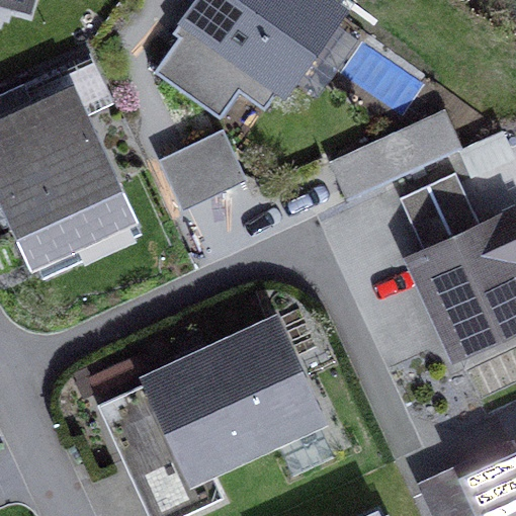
[(190,0),(193,2),(199,6),(182,29),(178,36),(153,71),(219,117),(238,91),(263,109),(286,76),(328,19),(335,9),(322,0),(190,0)]
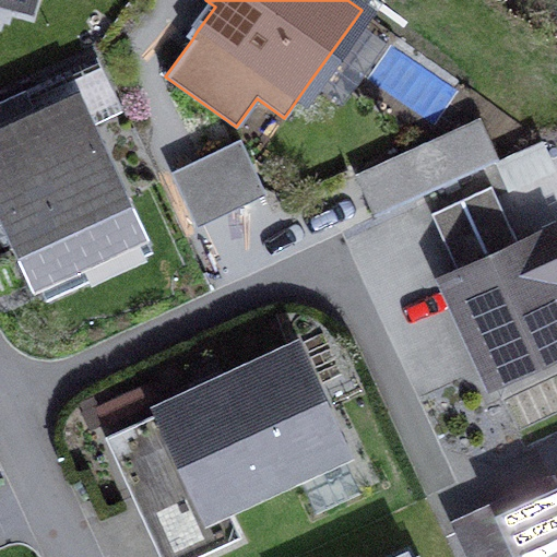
[(186,35),(192,39),(197,32),(215,7),(209,2),(186,35)]
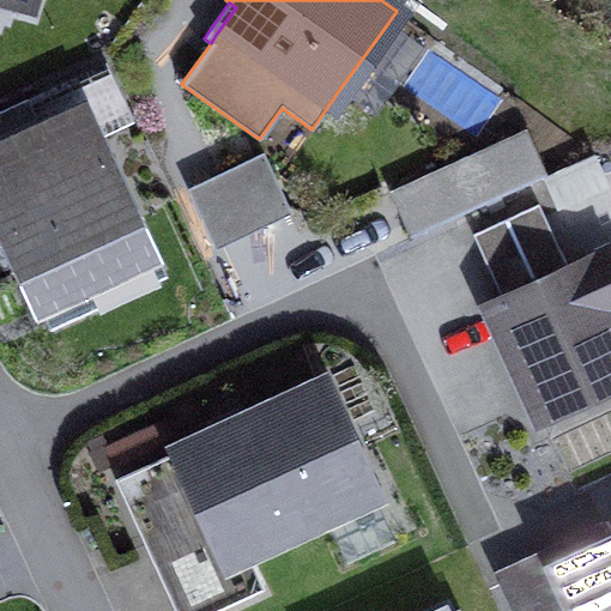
[(339,90),(374,114),(423,47),(388,23),(339,90)]
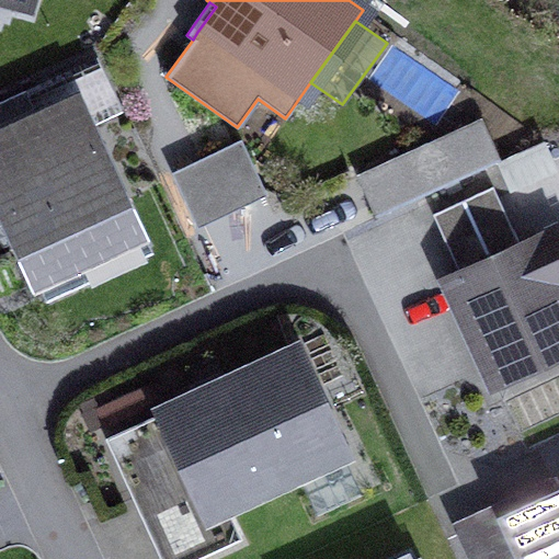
[(0,136),(49,114),(37,89),(93,64),(110,100),(80,113),(87,127),(122,111),(97,57),(0,100),(0,136)]
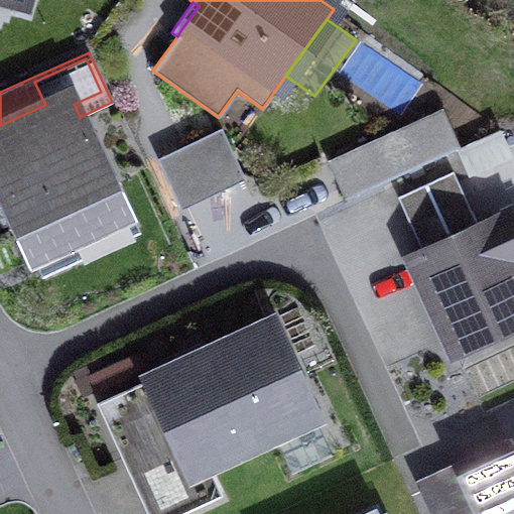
[(74,104),(101,92),(86,58),(34,82),(45,105),(0,125),(0,199),(5,197),(16,220),(34,259),(126,217),(111,184),(80,117),(74,104)]
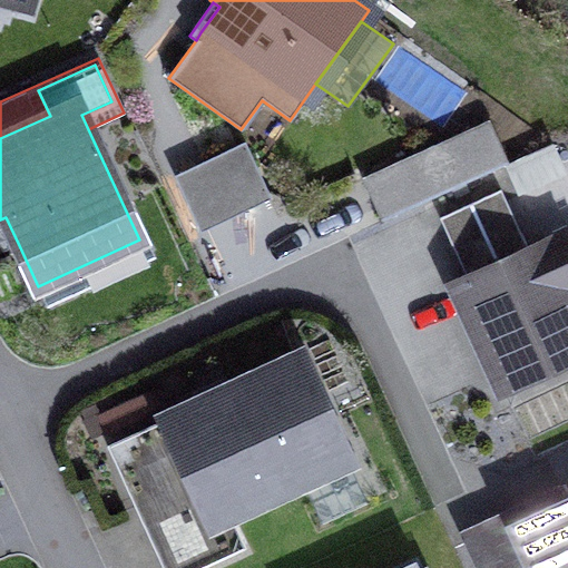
[(487,123),(363,178),(382,219),(506,164),(487,123)]
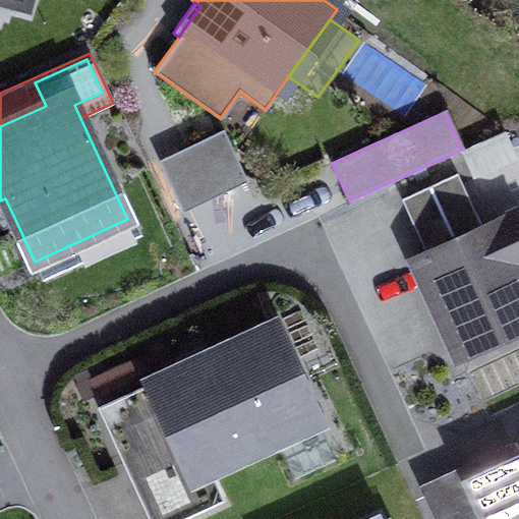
[(222,130),(160,160),(183,210),(245,180),(222,130)]
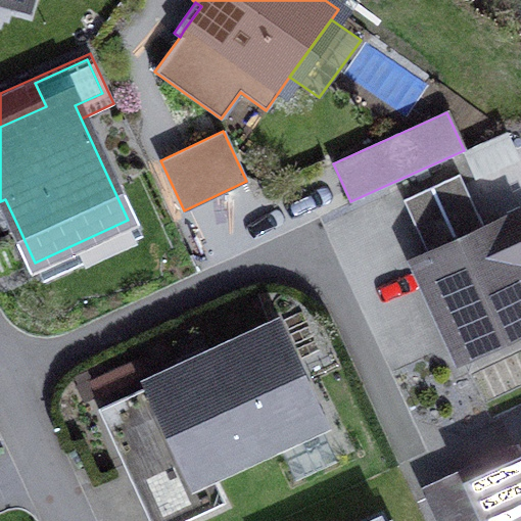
[(475,178),(517,158),(506,133),(464,151),(475,178)]
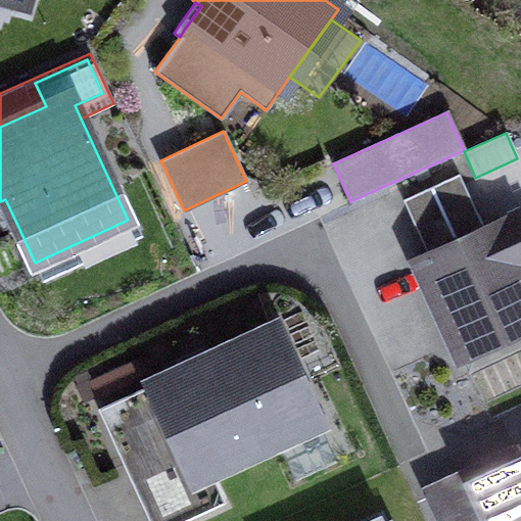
[(428,255),(417,261),(461,357),(520,329),(520,237),(512,217),(484,229),(459,174),(403,199),(428,255)]
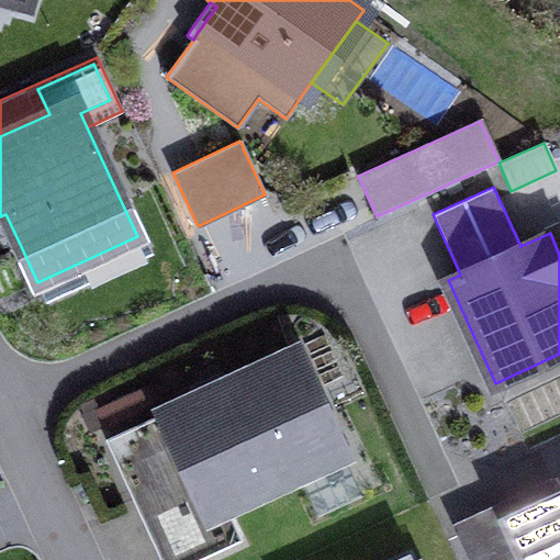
[(46,302),(156,252),(131,197),(121,201),(137,236),(37,282),(46,302)]
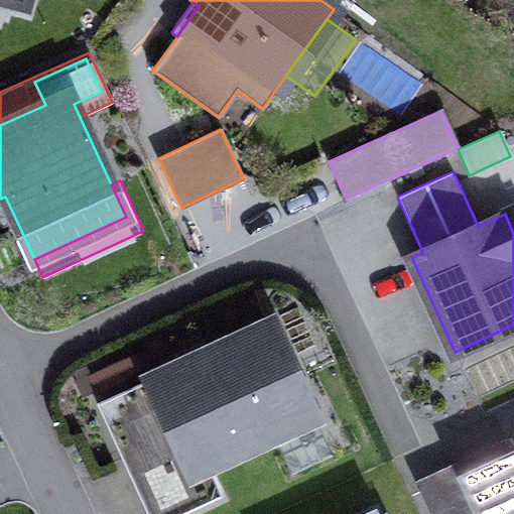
[(0,222),(2,226),(16,220),(5,197),(0,199),(0,222)]
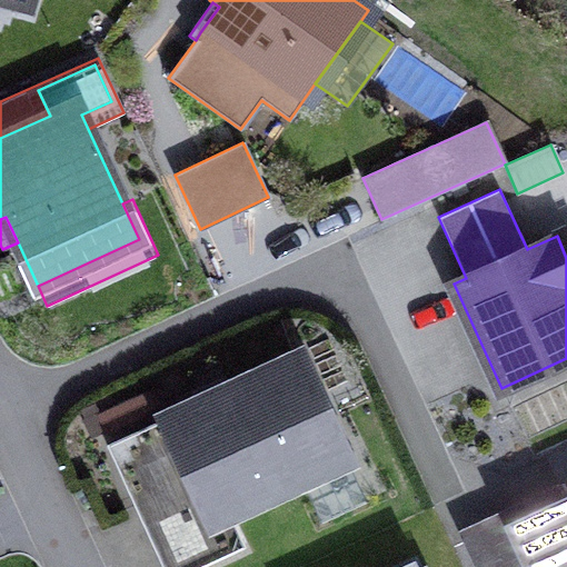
[(566,258),(566,230),(557,236),(566,258)]
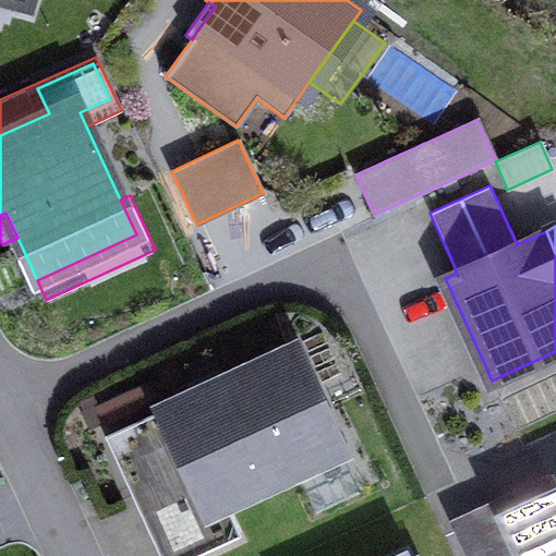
[(294,471),(340,450),(293,350),(139,421),(156,460),(125,474),(162,555),(188,555),(222,540),(209,510),(222,505),(294,471)]
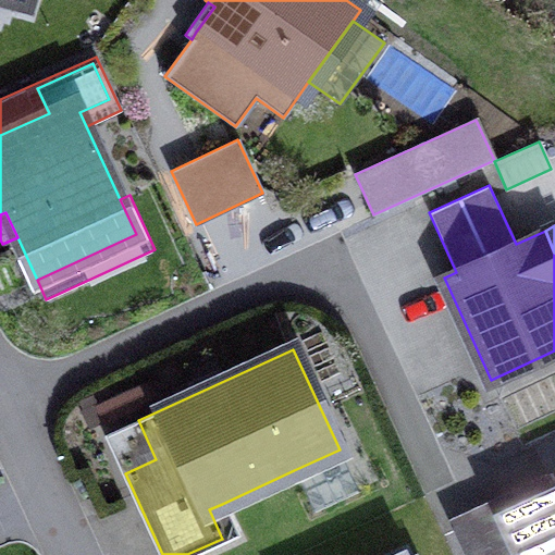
[(125,473),(156,459),(138,420),(107,435),(125,473)]
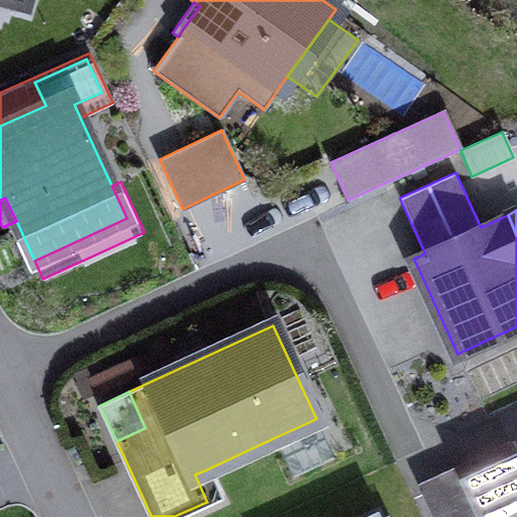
[(291,475),(334,456),(316,419),(274,438),(291,475)]
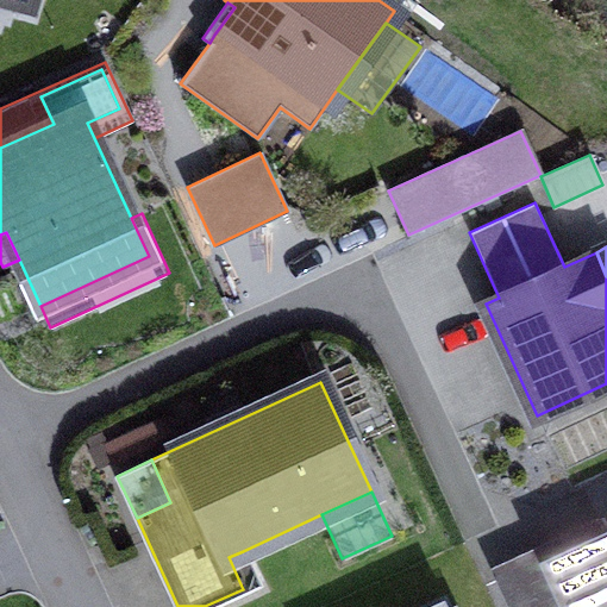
[(602,530),(596,518),(489,568),(507,606),(558,606),(537,559),(602,530)]
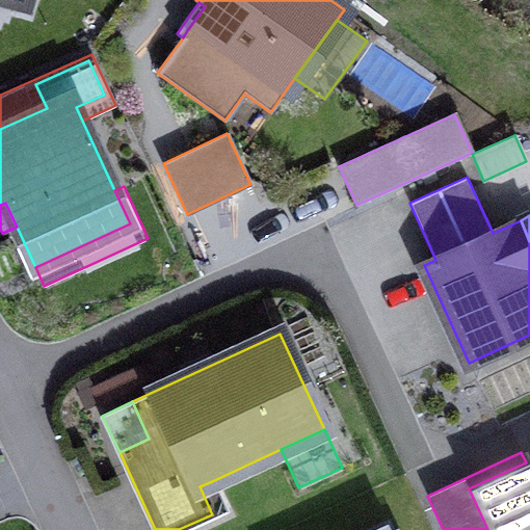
[(529,529),(529,460),(526,462),(469,488),(487,529),(529,529)]
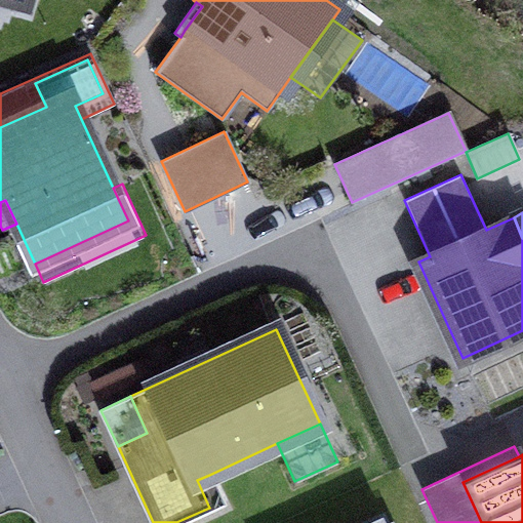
[(209,508),(222,503),(209,475),(197,480),(209,508)]
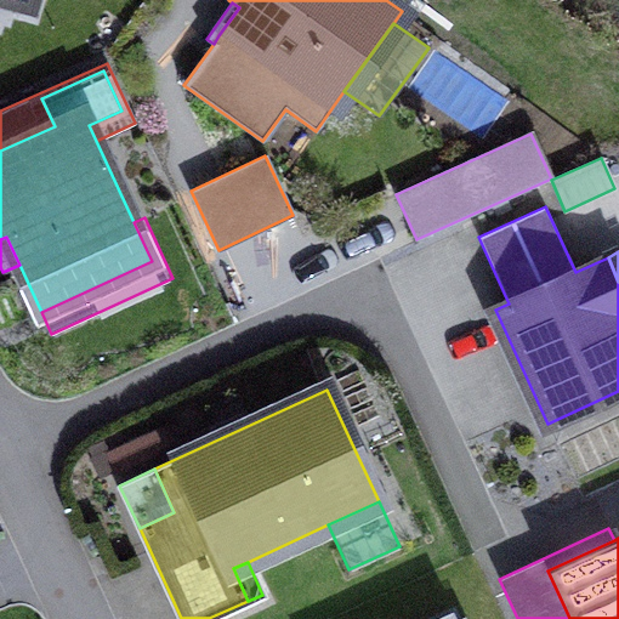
All buildings are outlined.
